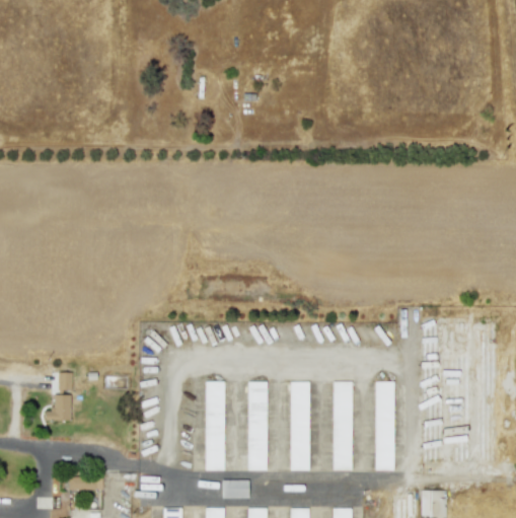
[(72,390),(73,373),(59,373),(59,390),(72,390)]
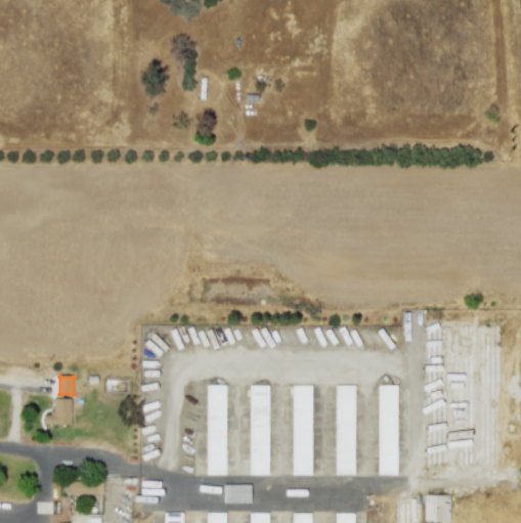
[(208,475),(226,475),(227,386),(208,386),(208,475)]
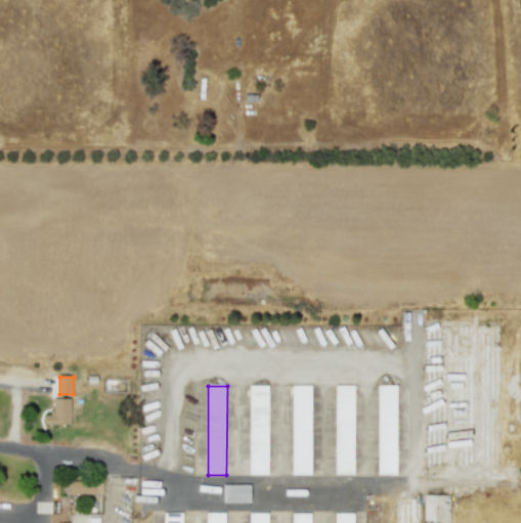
[(269,386),(251,386),(251,476),(270,475),(269,386)]
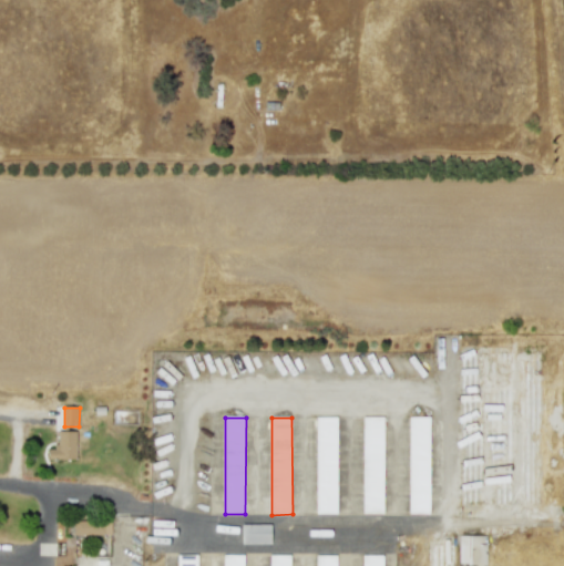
[(317,514),(337,514),(339,418),(318,418),(317,514)]
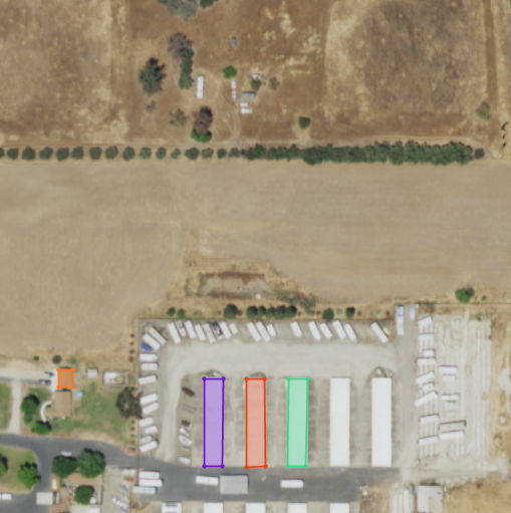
[(348,378),(329,378),(330,467),(349,466),(348,378)]
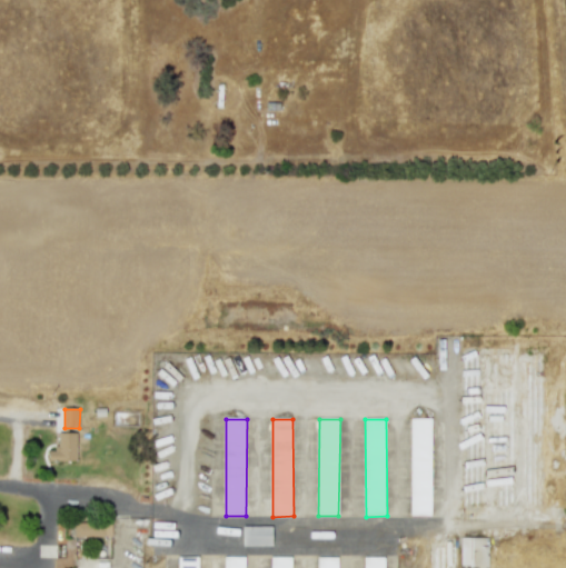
[(433,419),(413,419),(411,516),(433,517),(433,419)]
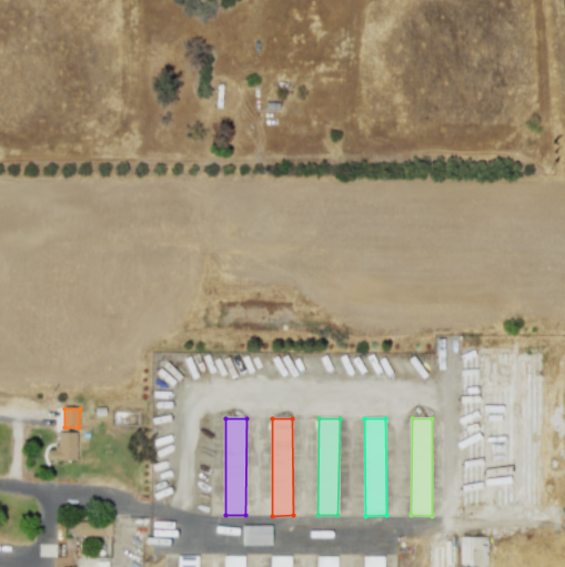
[(78,433),(59,433),(59,451),(50,451),(50,462),(78,462),(78,433)]
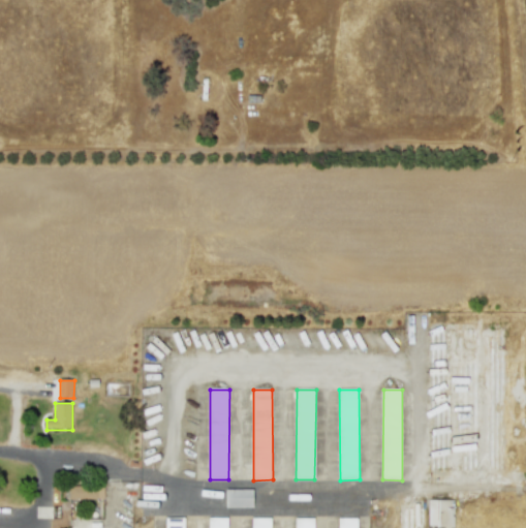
[(105,499),(105,486),(70,487),(70,500),(105,499)]
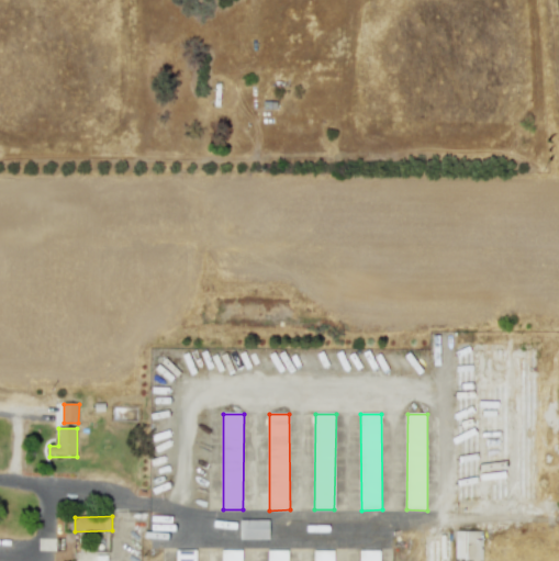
[(270,540),(270,520),(241,520),(241,540),(270,540)]
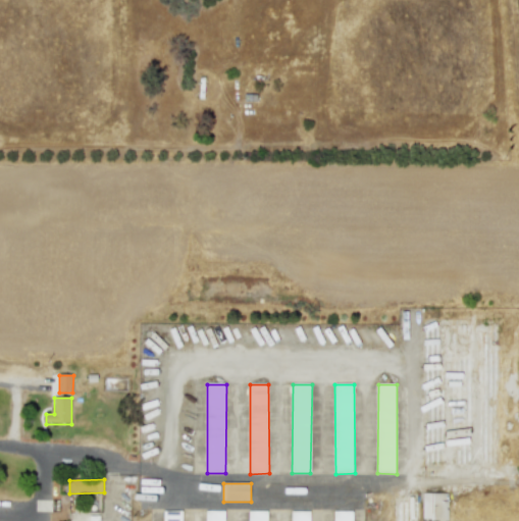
[(450,520),(449,493),(423,493),(424,520),(450,520)]
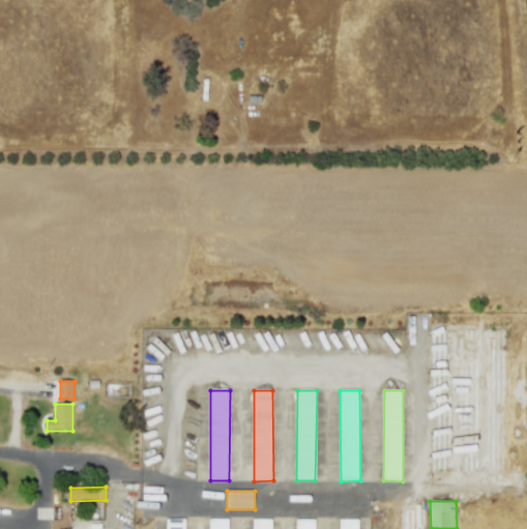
[(185,528),(186,520),(168,519),(167,528),(185,528)]
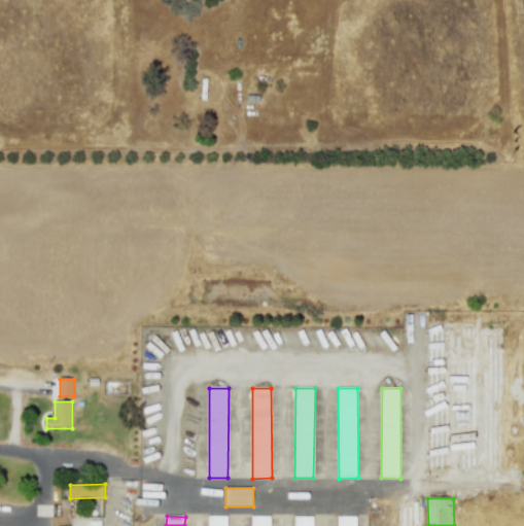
[(228,525),(229,517),(209,516),(208,525),(228,525)]
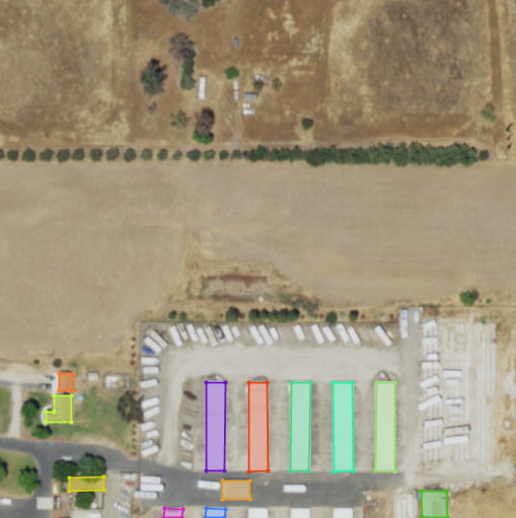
[(266,517),(267,509),(248,509),(247,517),(266,517)]
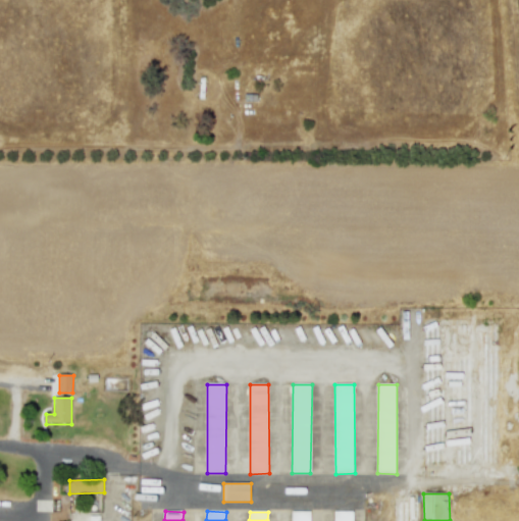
[(311,520),(311,512),(292,512),(292,520),(311,520)]
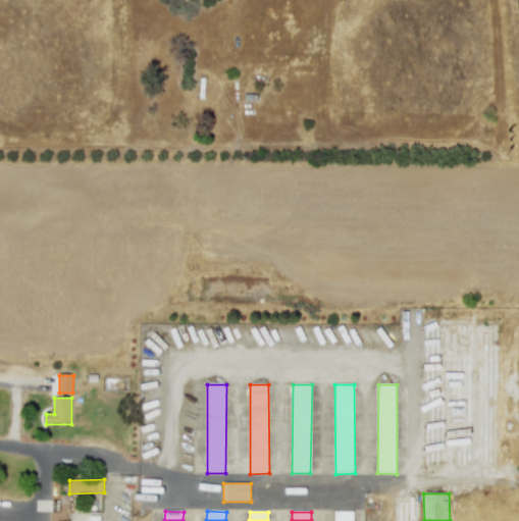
[(353,520),(354,512),(335,512),(334,520),(353,520)]
